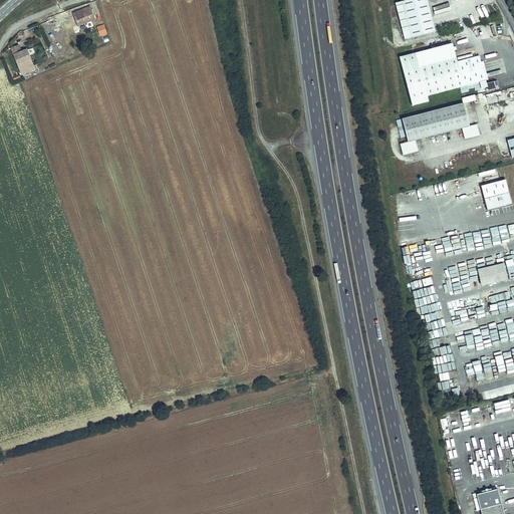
[(426,0),(412,0),(402,3),(411,39),(435,33),(426,0)]
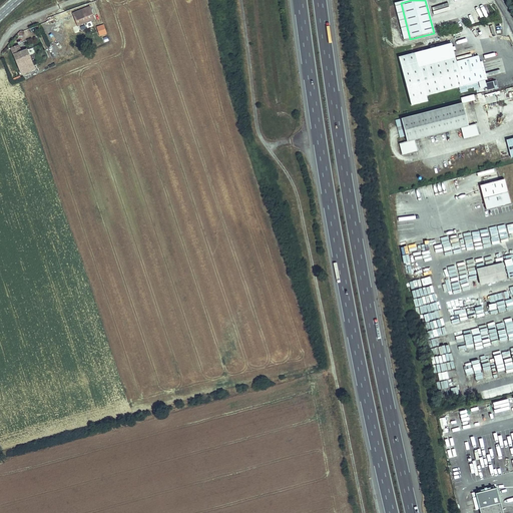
[(89,7),(72,14),(74,19),(71,20),(72,25),(76,24),(76,26),(94,19),(89,7)]
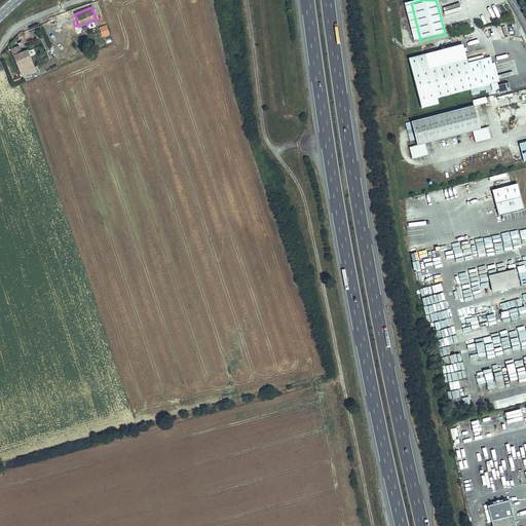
[(107,25),(99,27),(102,37),(110,35),(107,25)]
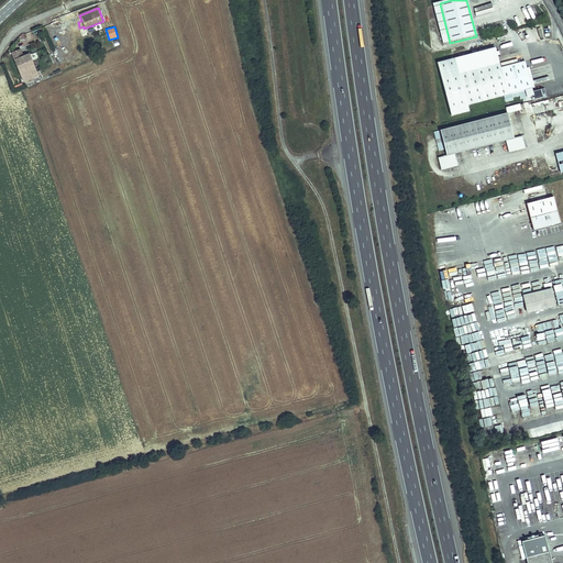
[(497,48),(439,63),(452,117),(470,111),(468,106),(512,94),(514,98),(520,96),(521,99),(532,96),(533,100),(543,98),(542,90),(534,91),(526,62),(501,67),(497,48)]
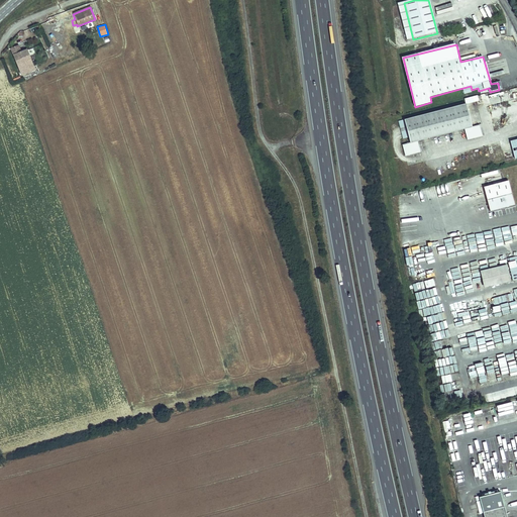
[(10,48),(13,55),(19,52),(17,45),(10,48)]
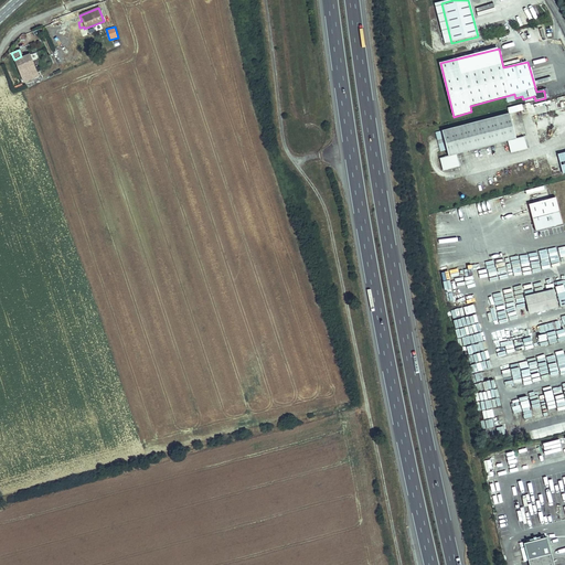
[(14,60),(20,74),(34,68),(28,54),(21,56),(14,60)]
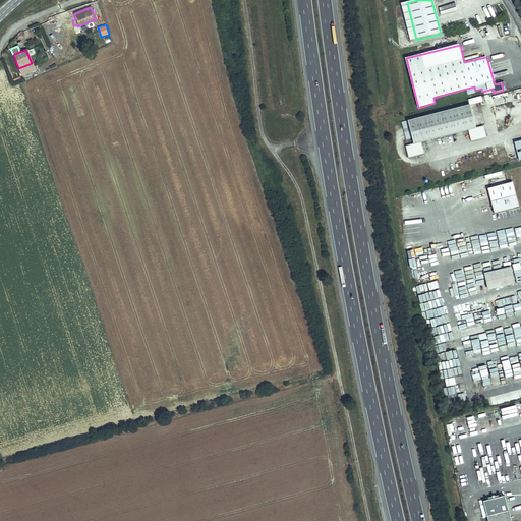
[(18,68),(21,76),(35,71),(32,63),(18,68)]
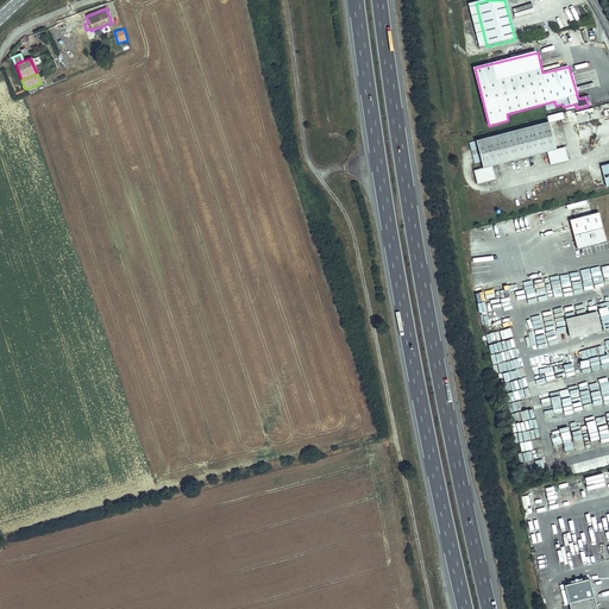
[(550,123),(476,142),(482,163),(483,169),(473,171),(477,186),(487,183),(487,180),(490,179),(493,176),(491,173),(494,173),(493,167),(547,152),(550,158),(552,157),(553,159),(556,162),(559,161),(560,164),(570,162),(566,148),(557,150),(550,123)]
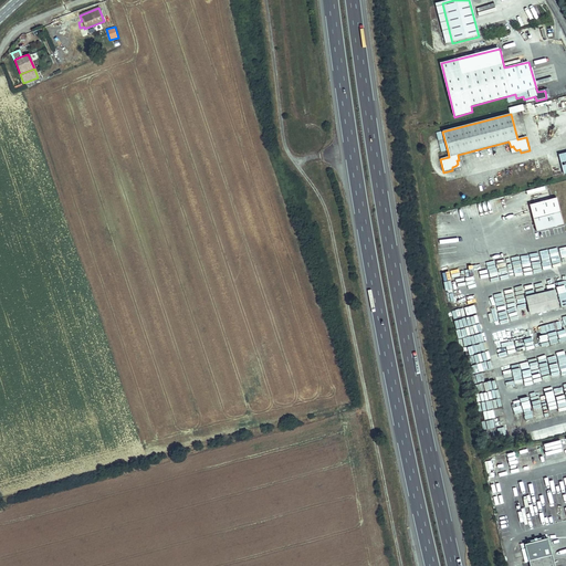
[(442,132),(437,134),(441,153),(448,152),(442,132)]
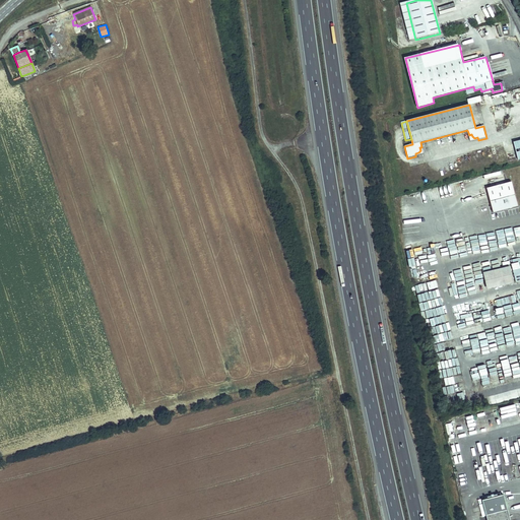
[(415,153),(415,156),(424,154),(421,147),(419,147),(420,150),(418,152),(415,153)]
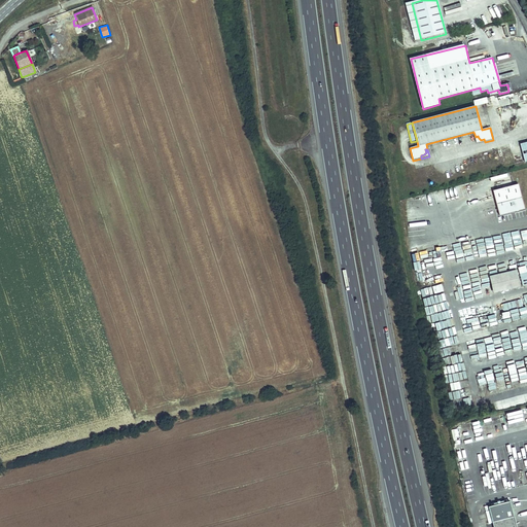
[(519,182),(493,189),(500,214),(525,207),(519,182)]
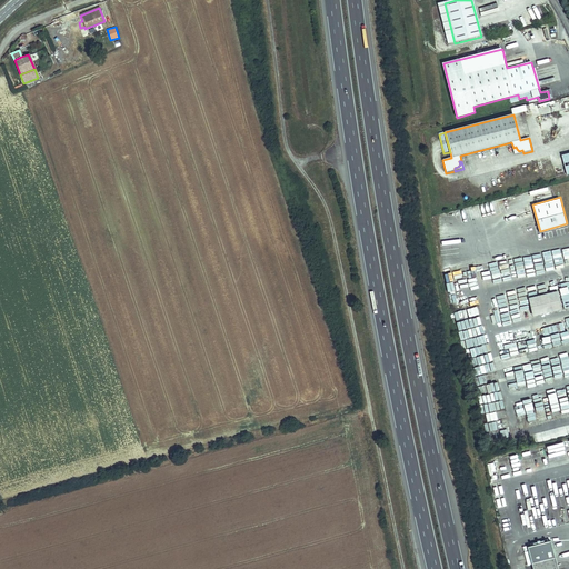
[(490,273),(497,272),(496,265),(488,266),(490,273)]
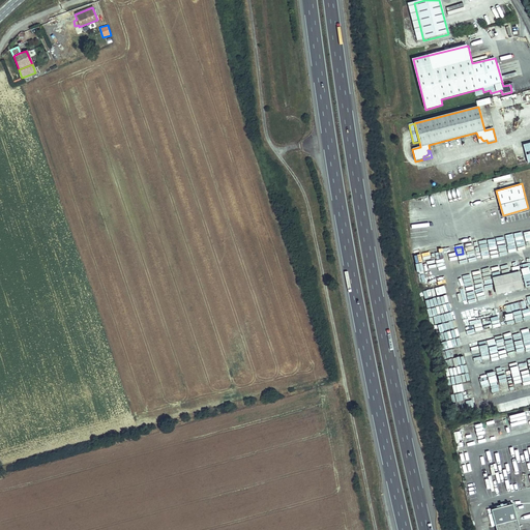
[(480,251),(482,258),(490,256),(488,248),(480,251)]
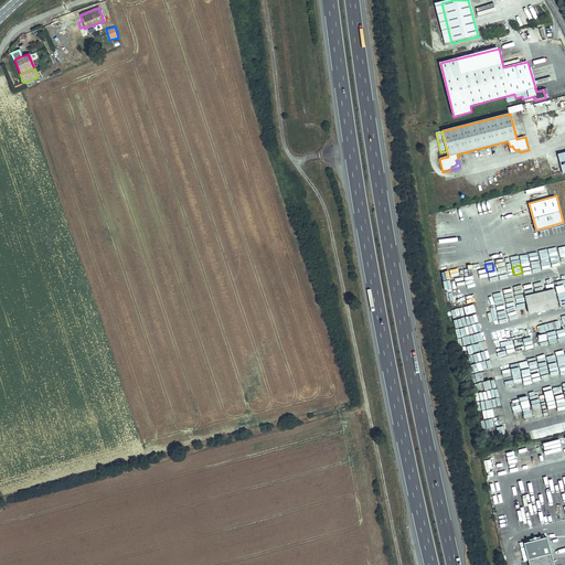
[(503,269),(487,274),(489,281),(505,277),(503,269)]
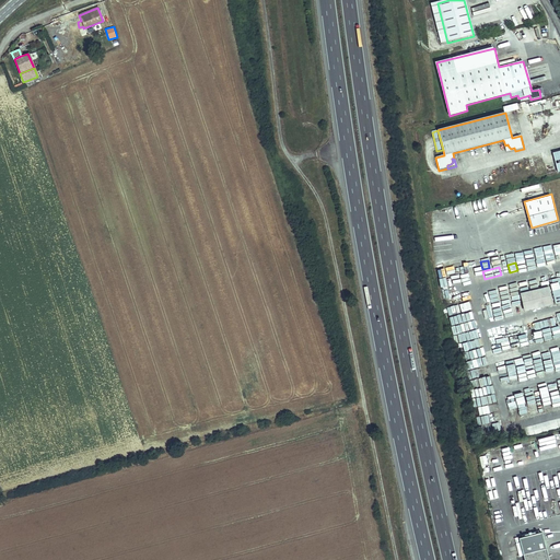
[(526,282),(518,284),(521,292),(528,291),(526,282)]
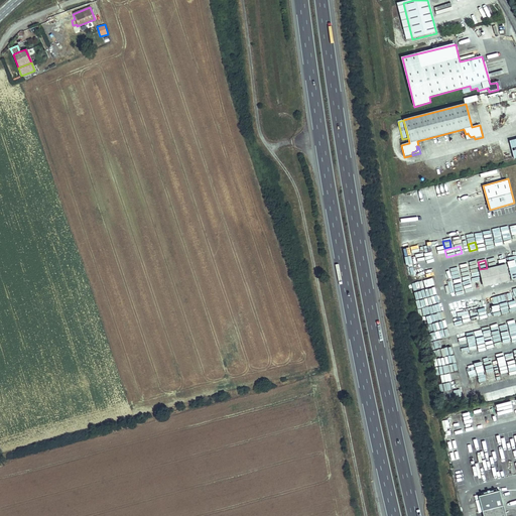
[(483,286),(515,279),(515,264),(515,261),(479,269),(483,286)]
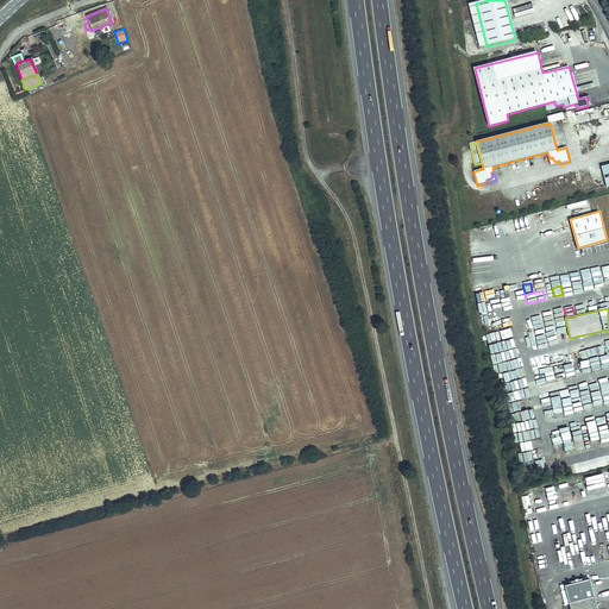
[(584,359),(604,353),(602,345),(581,351),(584,359)]
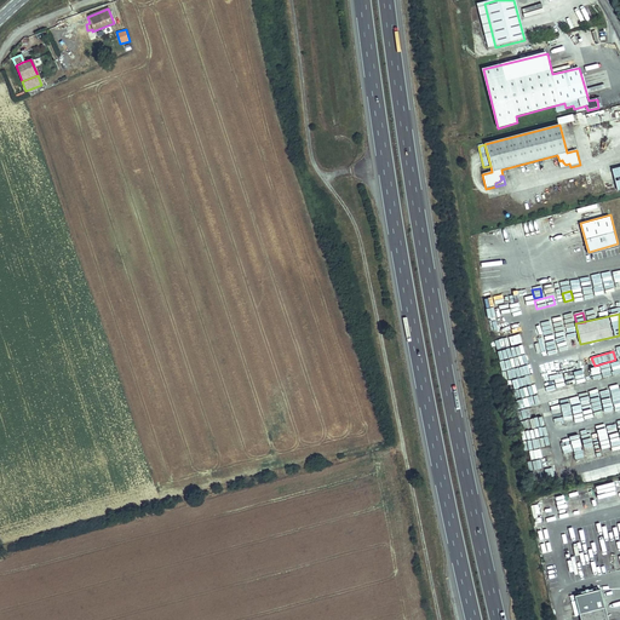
[(609,476),(619,474),(619,464),(608,468),(609,476)]
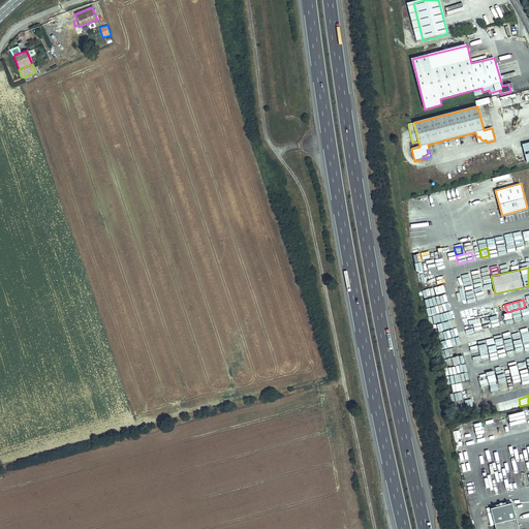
[(492,508),(497,528),(521,528),(515,503),(492,508)]
